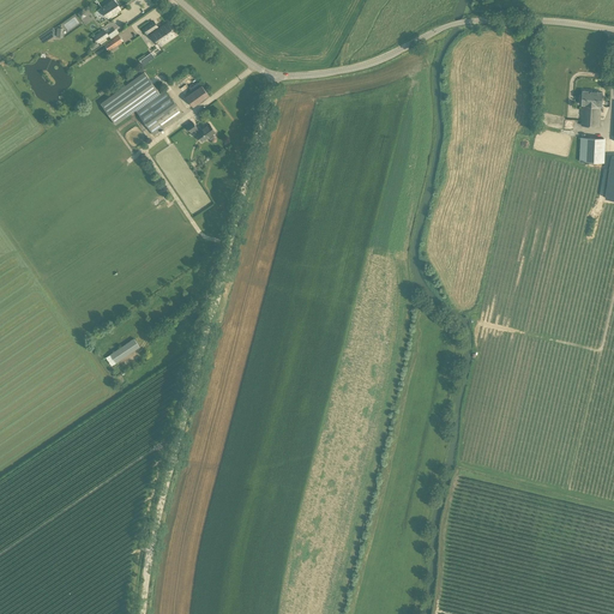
[(104,16),(104,17),(106,17),(107,17),(108,17),(110,16),(110,18),(116,16),(116,14),(116,13),(118,13),(118,12),(116,12),(116,11),(120,8),(114,0),(102,8),(103,14),(103,16),(104,16)]
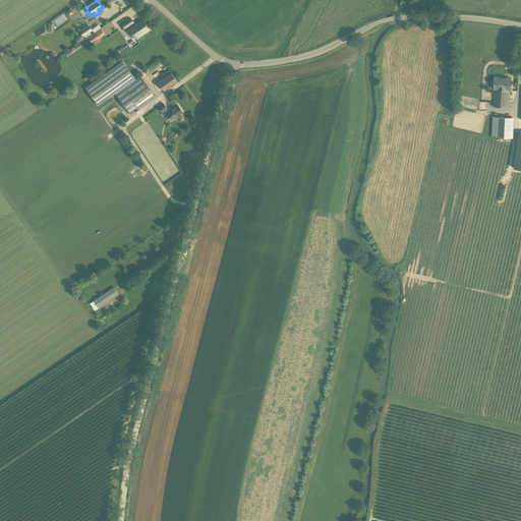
[(149,30),(141,19),(134,24),(130,18),(121,24),(124,29),(127,26),(135,39),(149,30)]
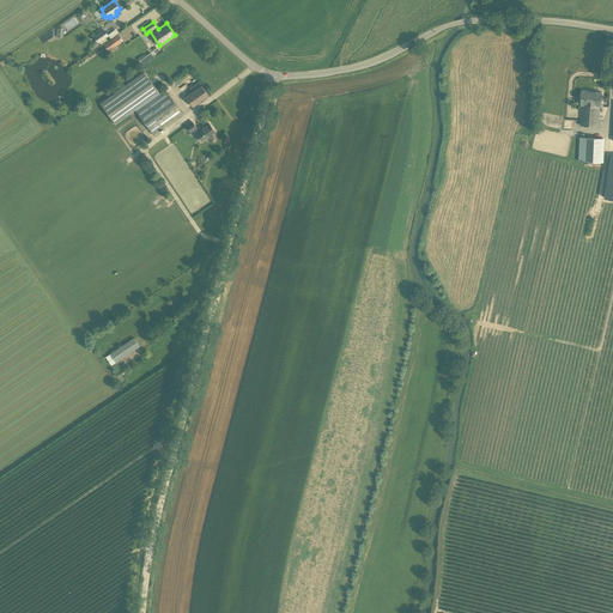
[(107,35),(103,30),(95,37),(98,42),(107,35)]
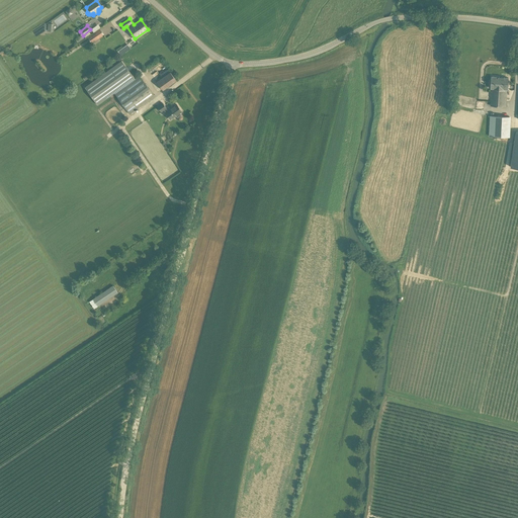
[(88,37),(91,42),(95,40),(103,34),(100,29),(88,37)]
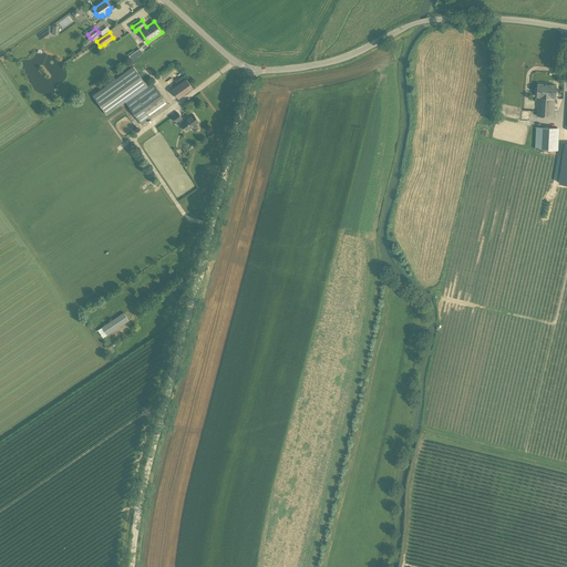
[(129,54),(132,60),(144,53),(141,48),(129,54)]
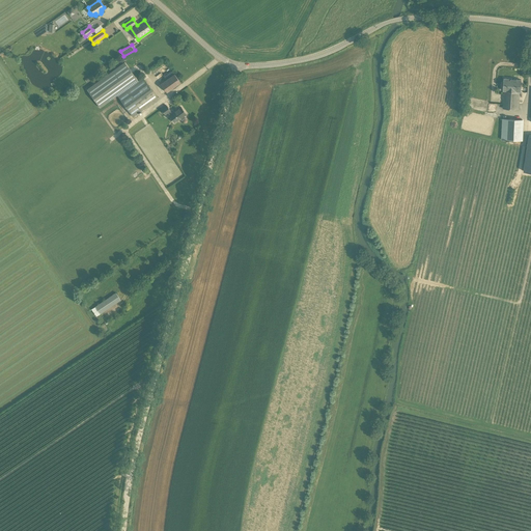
[(138,81),(124,62),(87,89),(100,108),(112,99),(117,95),(138,81)]
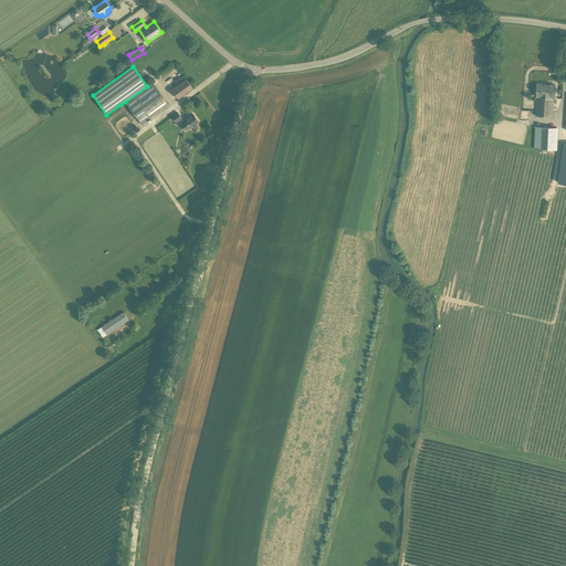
[(186,79),(173,88),(178,97),(194,87),(189,81),(188,82),(186,79)]
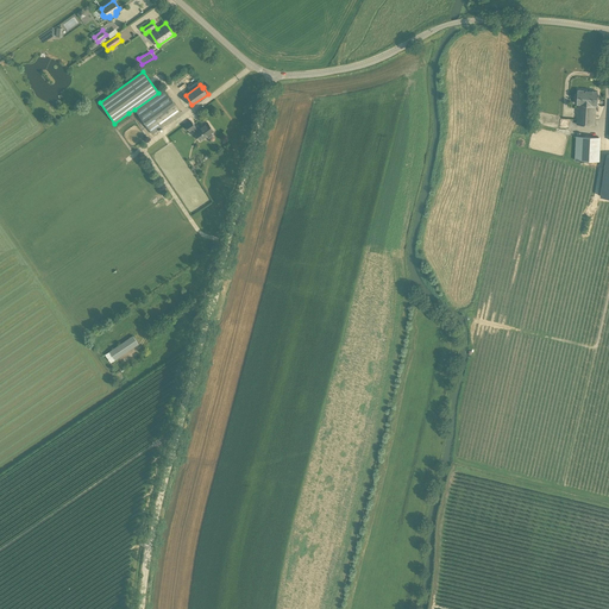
[(182,113),(164,88),(158,93),(135,110),(152,135),(182,113)]
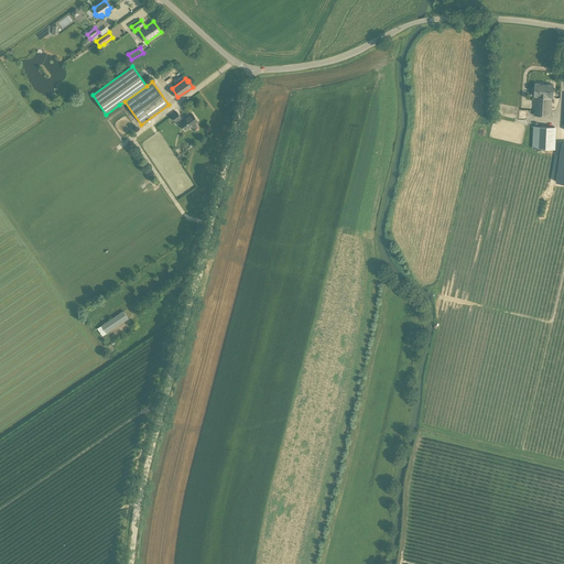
[(534,97),(534,106),(543,106),(543,97),(542,97),(543,91),(543,90),(544,90),(545,84),(535,83),(534,97)]
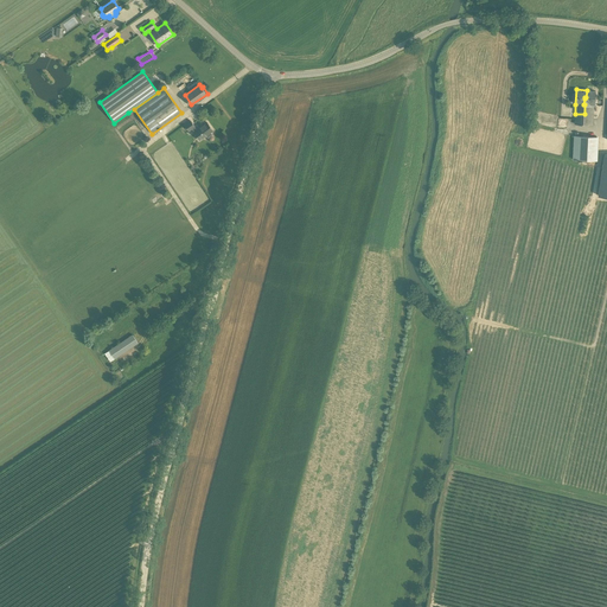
[(596,91),(587,90),(586,97),(585,97),(585,98),(583,104),(585,104),(585,114),(575,114),(574,125),(594,125),(594,114),(594,106),(595,106),(596,91)]
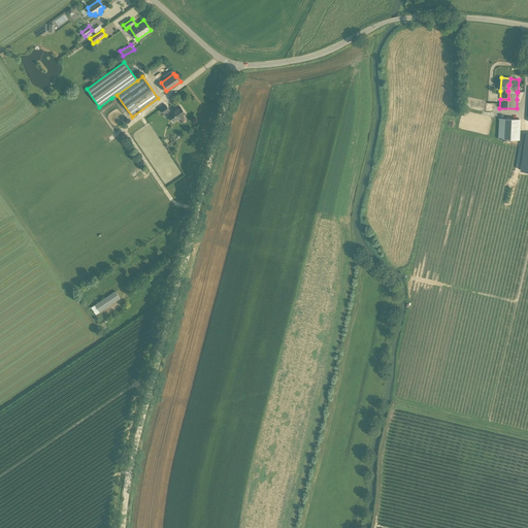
[(186,113),(180,106),(171,112),(169,109),(166,104),(161,107),(164,112),(167,111),(169,113),(168,113),(173,121),(179,117),(180,119),(185,117),(183,114),(186,113)]
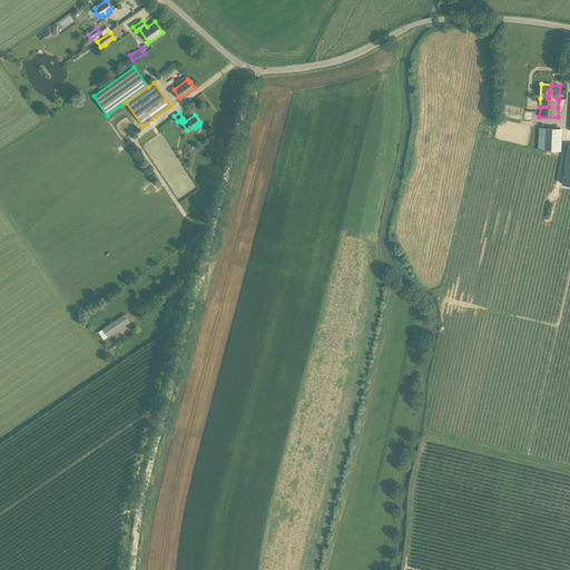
[(561,150),(562,128),(539,127),(538,149),(561,150)]
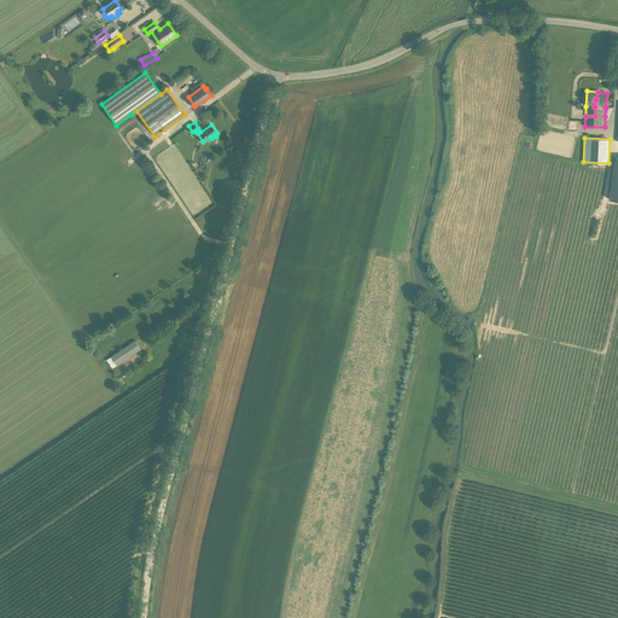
[(140,349),(135,340),(110,356),(111,357),(108,360),(112,367),(116,365),(140,349)]
